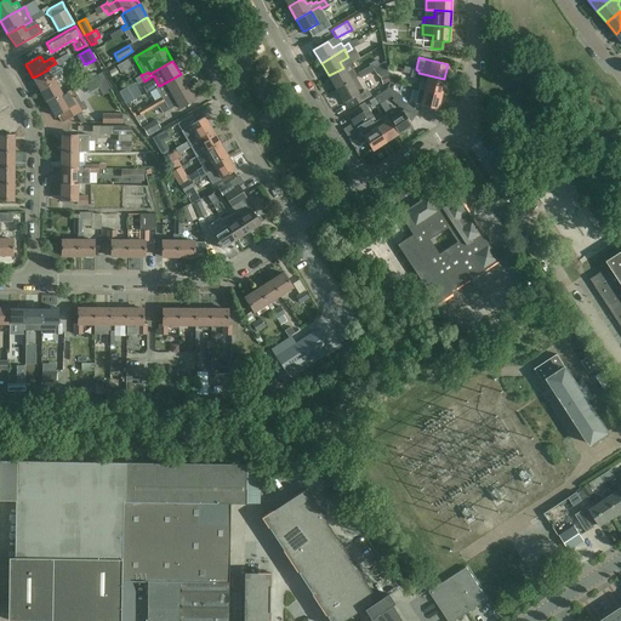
[(336,89),(355,78),(357,77),(349,63),(343,68),(329,75),(336,89)]
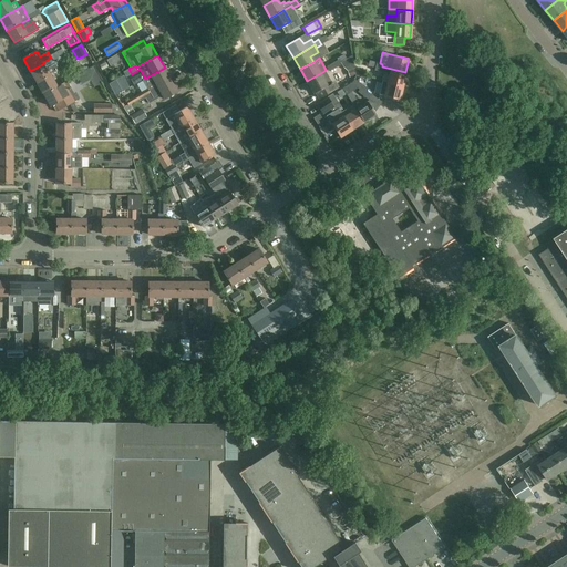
[(402,85),(405,72),(382,66),(382,64),(380,63),(377,62),(375,68),(374,71),(389,74),(387,82),(402,85)]
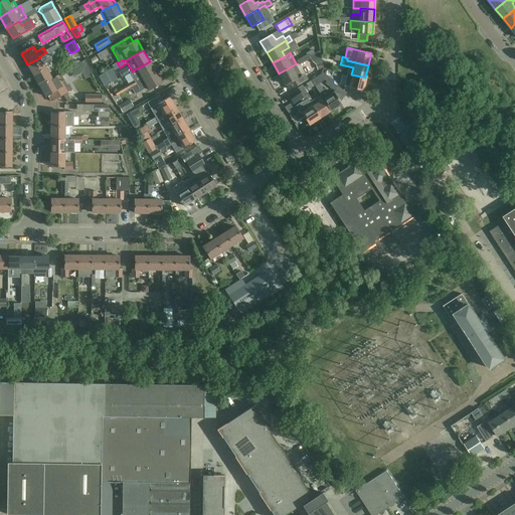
[(27,64),(33,74),(46,67),(45,67),(53,63),(50,58),(42,62),(40,57),(33,61),(27,64)]
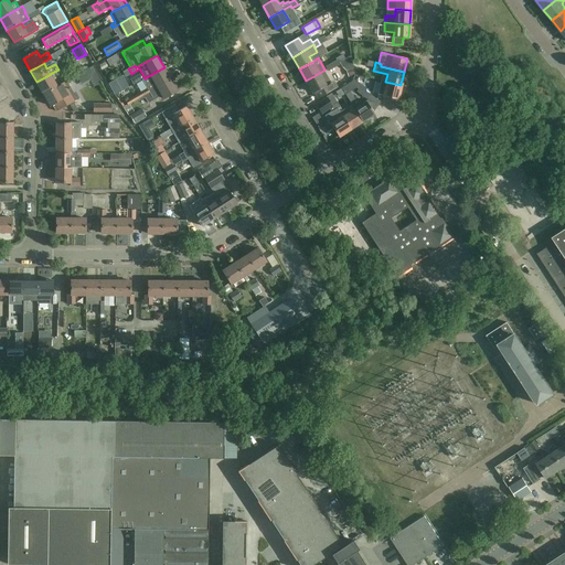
[(171,80),(164,67),(145,78),(147,89),(149,93),(171,80)]
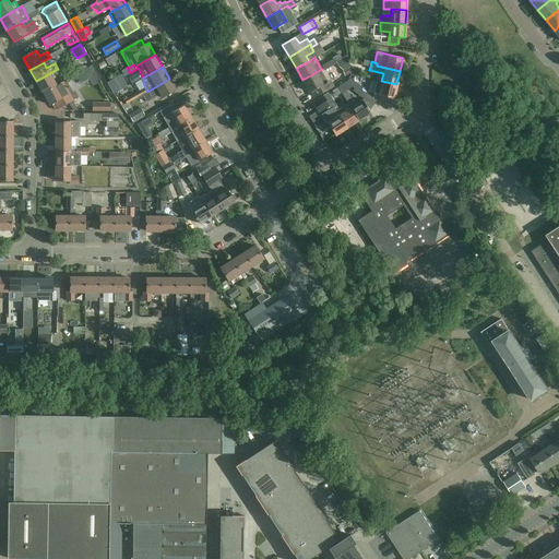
[(320,70),(302,80),(310,92),(313,98),(334,86),(330,81),(328,82),(320,70)]
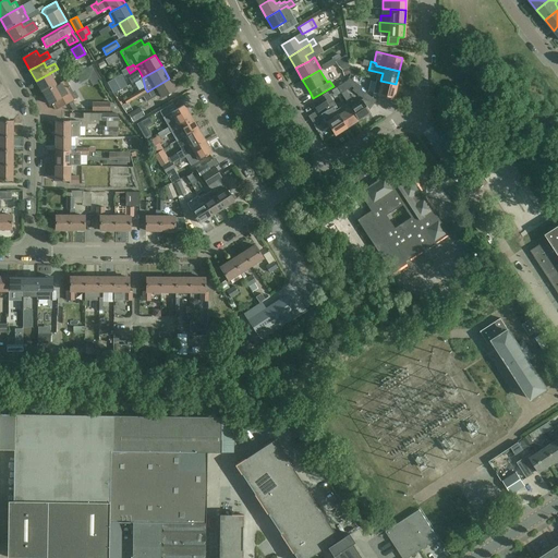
[(112,81),(122,76),(120,71),(110,75),(112,81)]
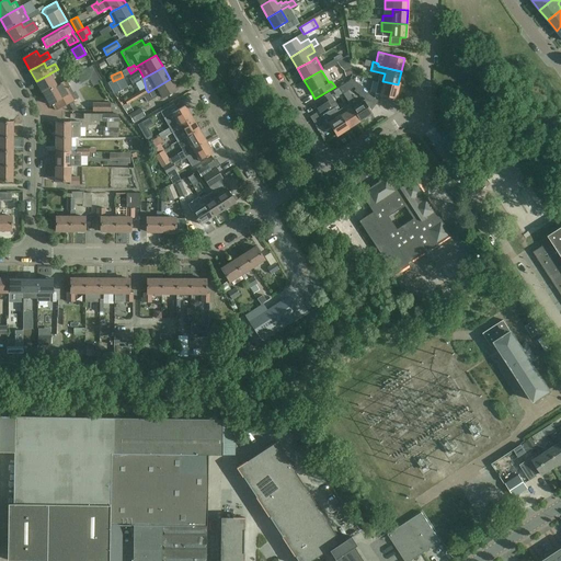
[(36,81),(44,93),(57,86),(50,73),(36,81)]
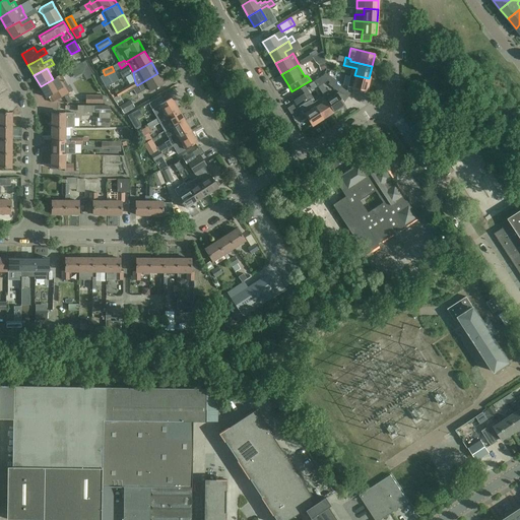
[(135,82),(131,84),(133,89),(133,90),(136,94),(145,89),(144,88),(147,85),(150,91),(164,83),(157,73),(137,85),(135,82)]
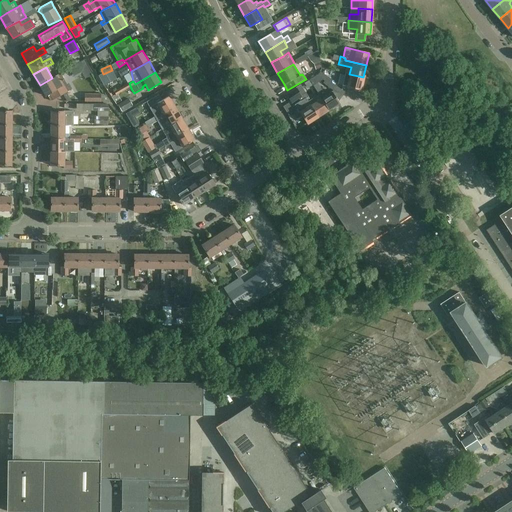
[(320,72),(318,74),(321,76),(320,78),(324,81),(327,77),(320,72)]
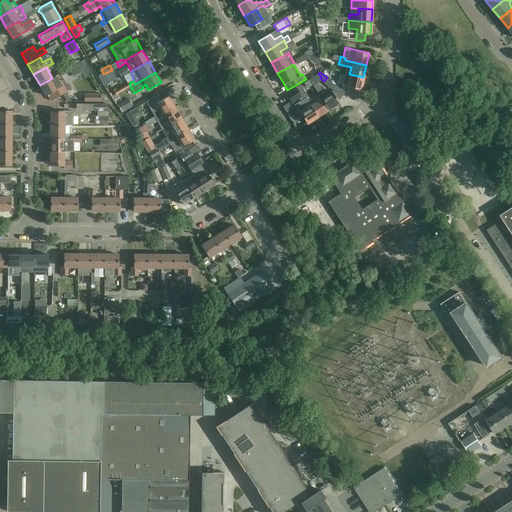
[(342,85),(346,86),(360,89),(363,77),(349,74),(345,73),(342,85)]
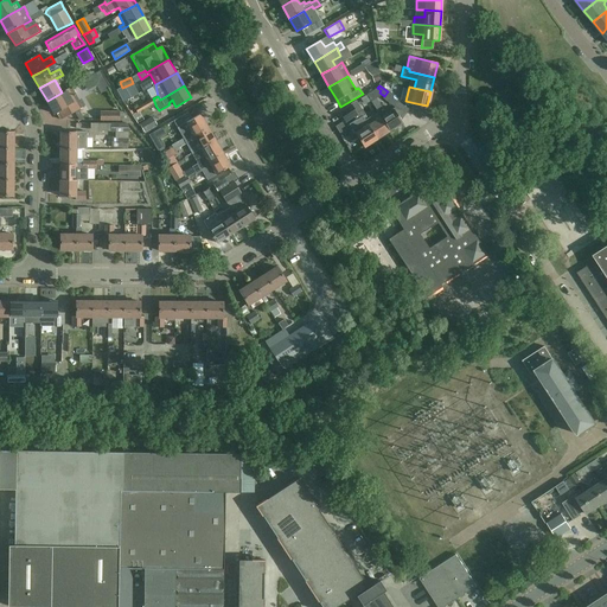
[(70,88),(62,93),(48,101),(55,114),(57,113),(61,120),(82,108),(71,91),(70,88)]
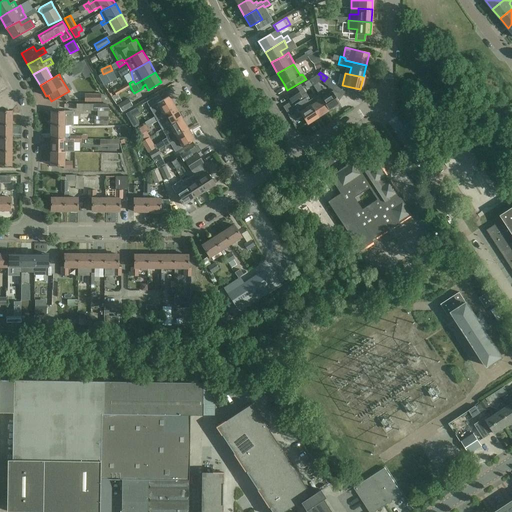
[(332,81),(327,77),(324,81),(323,83),(333,91),(331,92),(338,102),(345,92),(331,83),(332,81)]
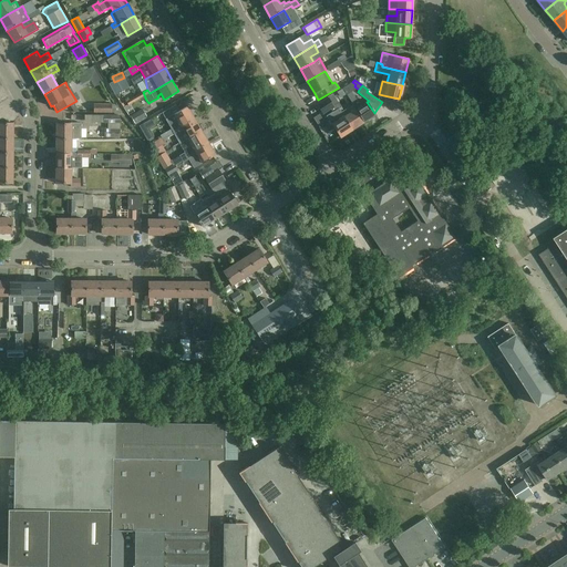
[(130,105),(140,100),(140,101),(145,98),(143,92),(126,102),(129,105),(130,105)]
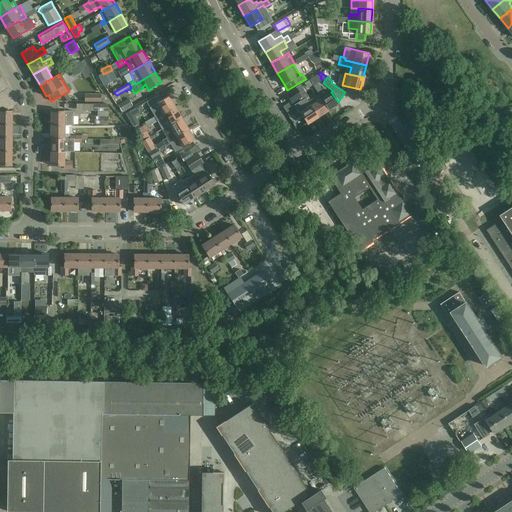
[(301,94),(305,92),(300,84),(296,87),(298,90),(300,93),(301,94)]
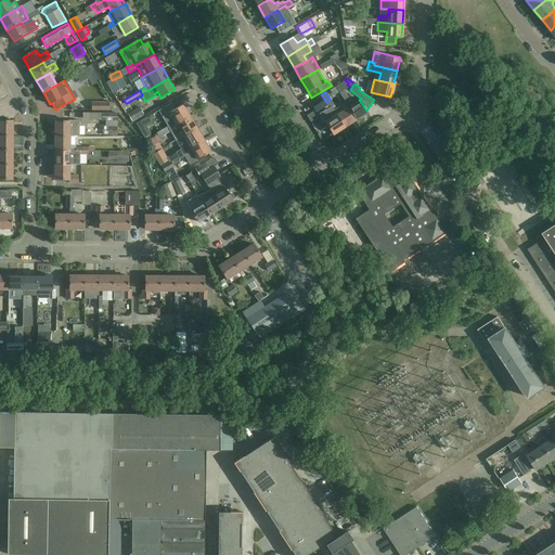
[(321,94),(320,95),(310,102),(315,111),(323,106),(327,104),(326,102),(325,101),(323,98),(321,94)]
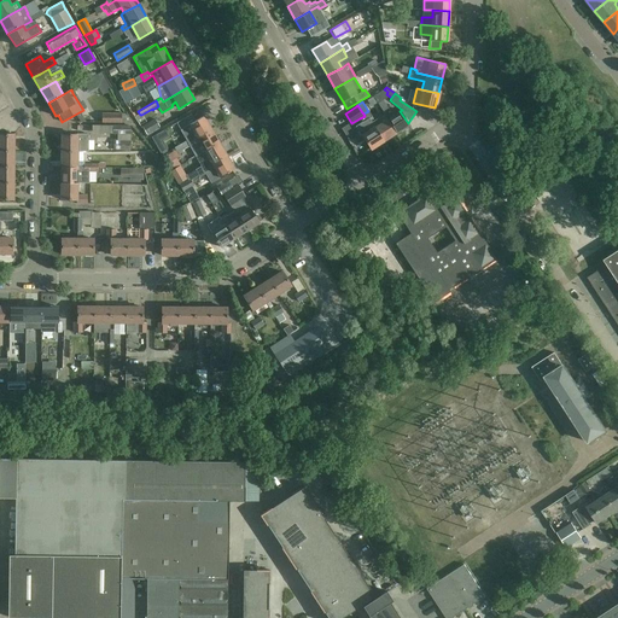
[(369,118),(372,117),(368,111),(363,114),(365,116),(360,118),(363,122),(369,118)]
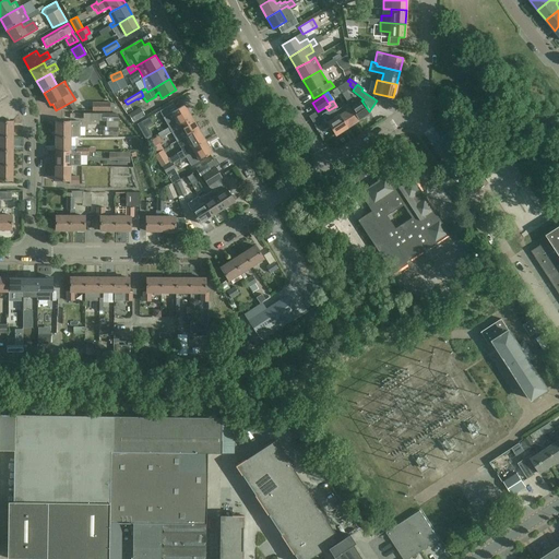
[(349,108),(358,121),(370,114),(369,111),(361,100),(351,107),(349,108)]
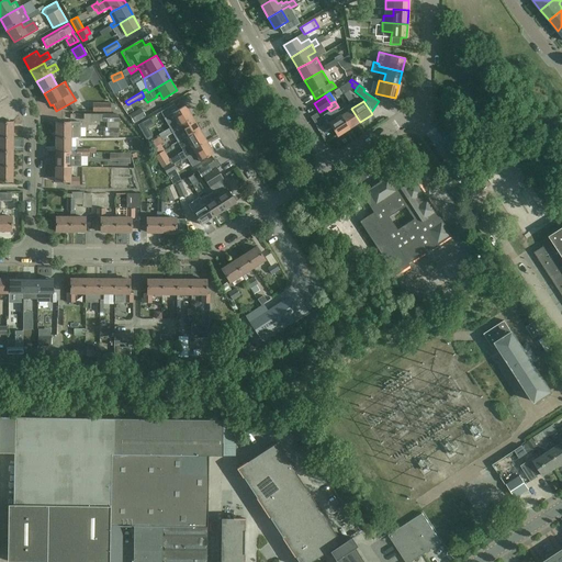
[(171,131),(192,119),(186,105),(178,110),(175,104),(161,112),(165,119),(170,127),(171,131)]
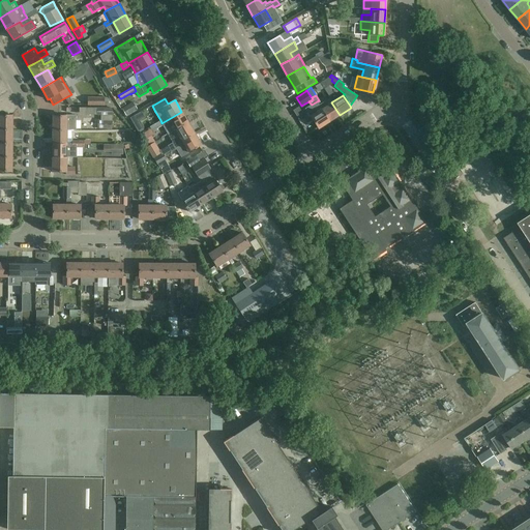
[(329,122),(340,115),(331,102),(332,101),(330,98),(319,106),(321,109),(329,122)]
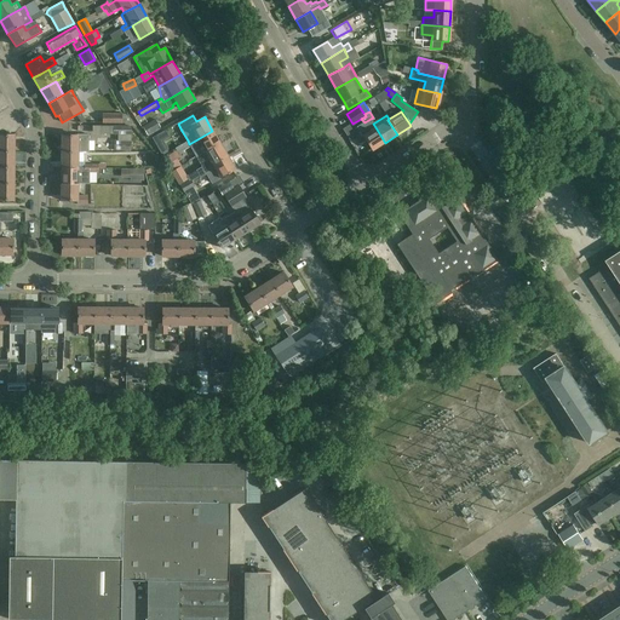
[(148,137),(161,128),(155,119),(143,127),(148,137)]
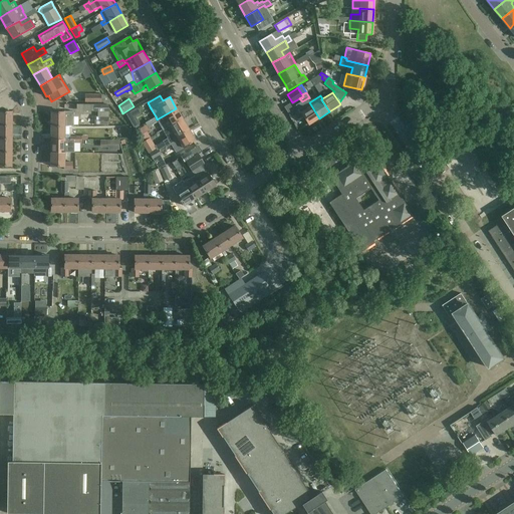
[(308,124),(319,118),(311,105),(309,102),(307,98),(302,101),(296,105),(308,124)]
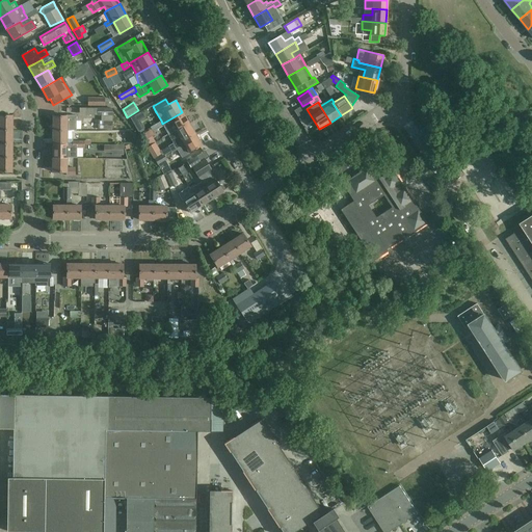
[(138,132),(139,131),(144,128),(140,121),(145,117),(142,111),(130,118),(138,132)]
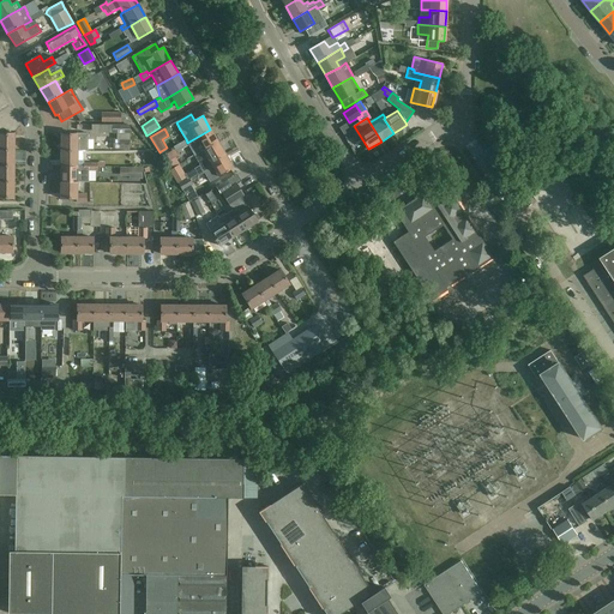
[(194,156),(218,142),(210,130),(187,143),(186,139),(180,143),(182,149),(188,145),(194,156)]
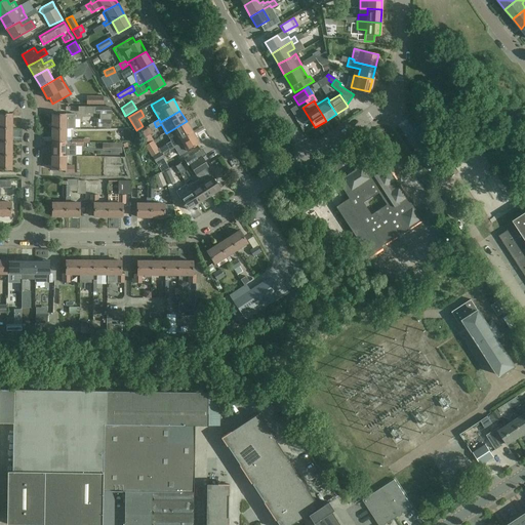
[(52,115),(52,128),(66,128),(74,128),(75,112),(65,112),(65,115),(52,115)]
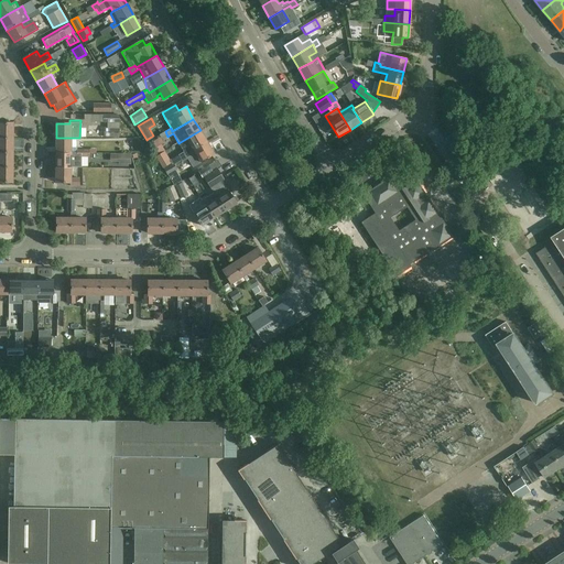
[(0,137),(12,137),(13,122),(0,122),(0,137)]
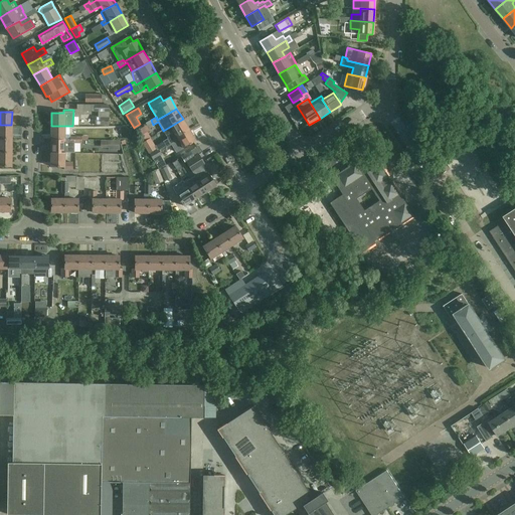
[(189,130),(183,119),(163,131),(168,139),(169,141),(189,130)]
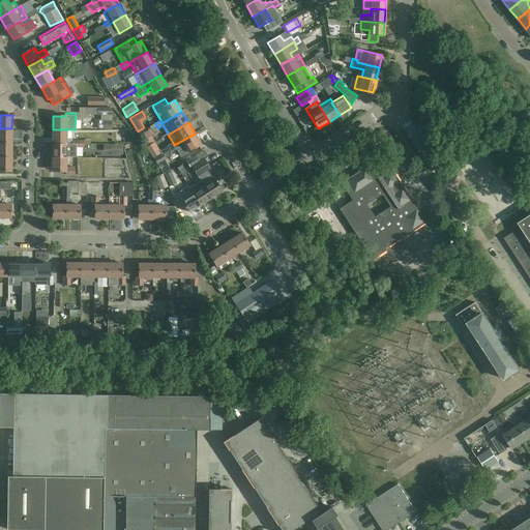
[(0,143),(11,143),(11,128),(0,128),(0,143)]
